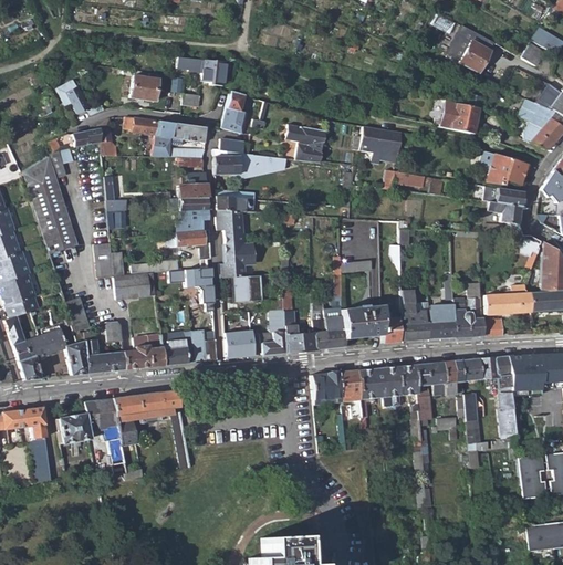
[(559,0),(553,9),(562,14),(562,0),(559,0)]
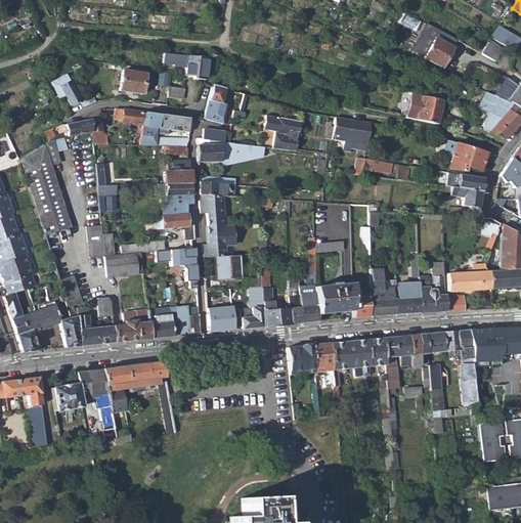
[(506,29),(498,41),(514,49),(520,38),(506,29)]
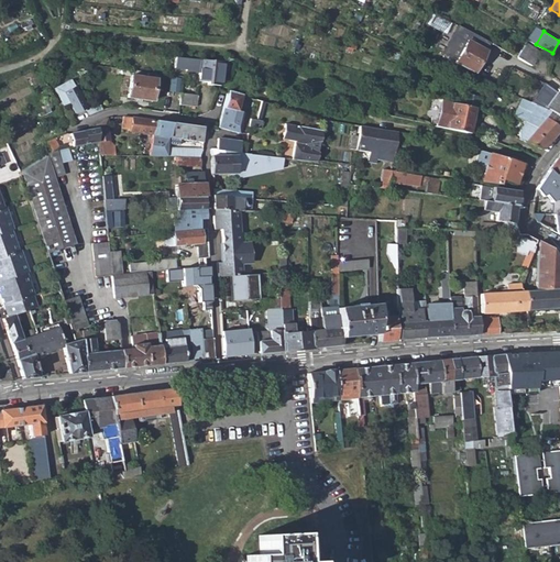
[(469,40),(458,62),(475,72),(492,42),(475,32),(471,41),(469,40)]
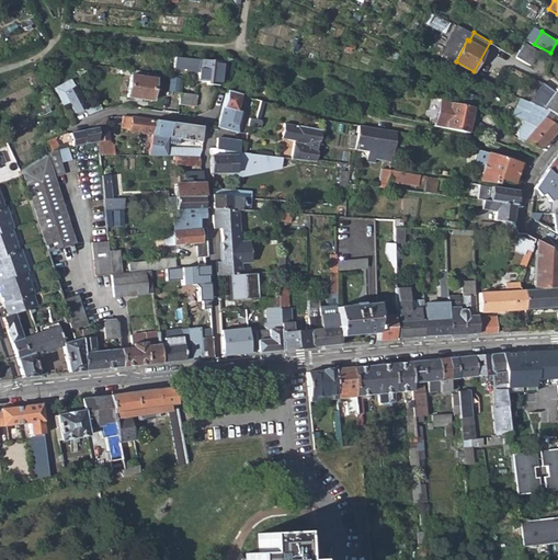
[(525,43),(517,55),(533,65),(539,52),(525,43)]
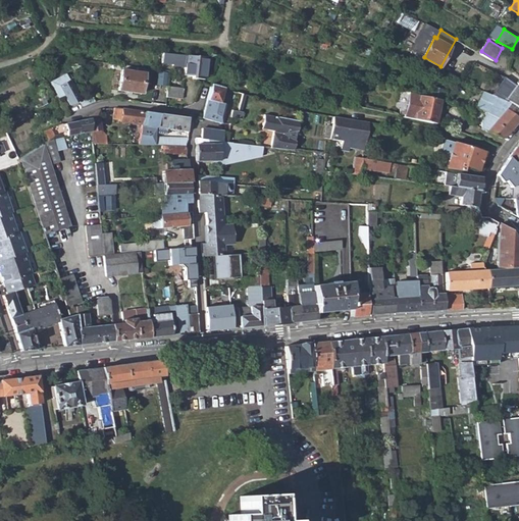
[(165,53),(164,61),(186,62),(185,66),(188,66),(187,74),(194,75),(194,77),(206,79),(208,56),(198,55),(198,56),(165,53)]
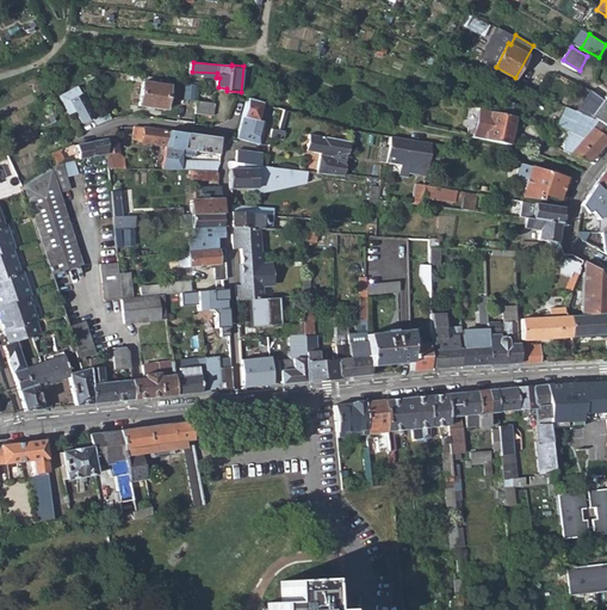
[(144,82),(141,104),(167,108),(169,86),(144,82)]
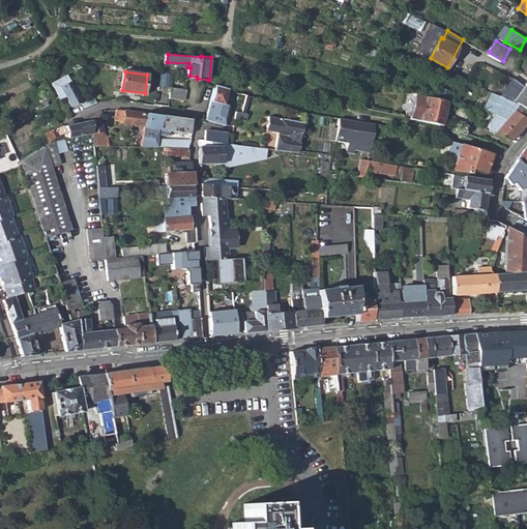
[(69,74),(53,82),(61,98),(67,95),(72,106),(83,100),(69,74)]
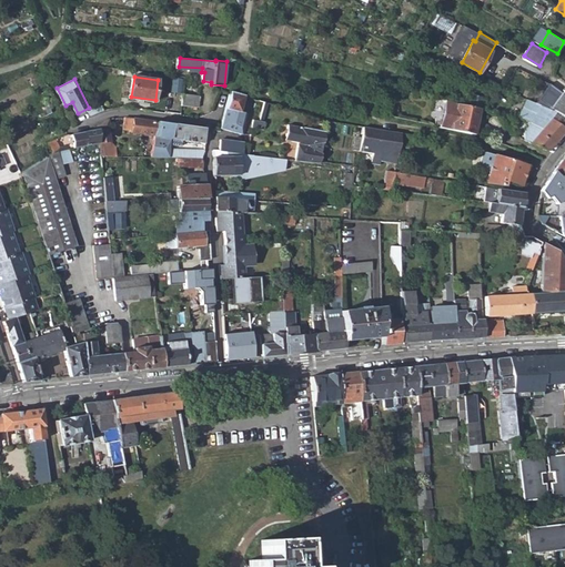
[(231,93),(223,127),(243,132),(249,112),(241,110),(245,93),(232,90),(231,93)]
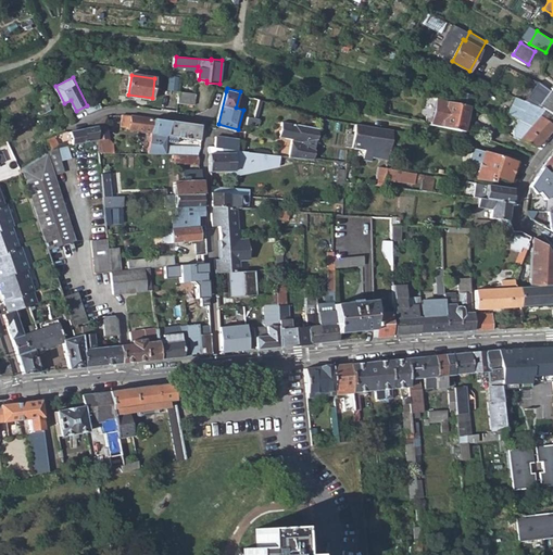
[(552,91),(551,90),(538,106),(545,110),(541,116),(552,125),(552,91)]
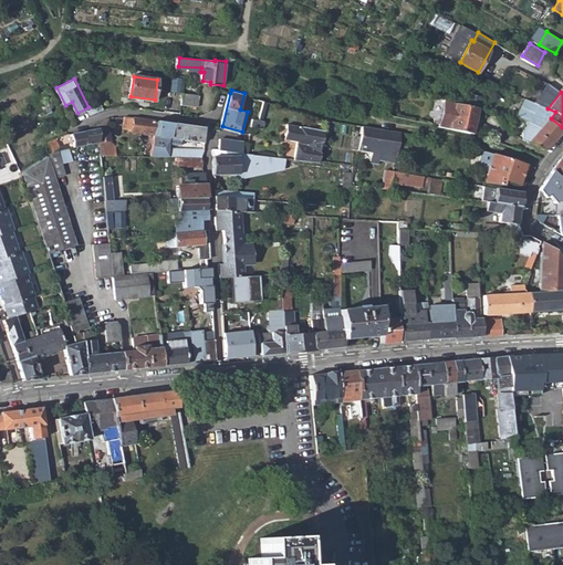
[(184,93),(183,105),(199,106),(199,95),(184,93)]
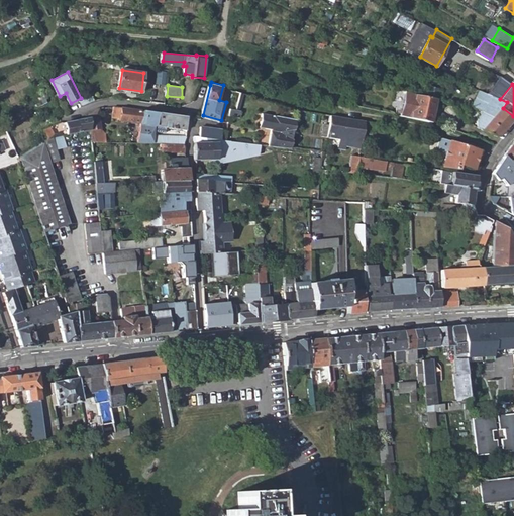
[(236,89),(231,108),(238,109),(242,91),(236,89)]
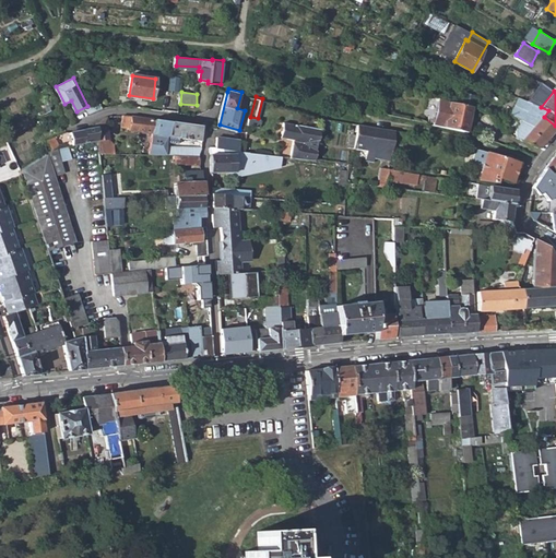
[(440,96),(435,123),(469,131),(474,105),(451,101),(440,96)]
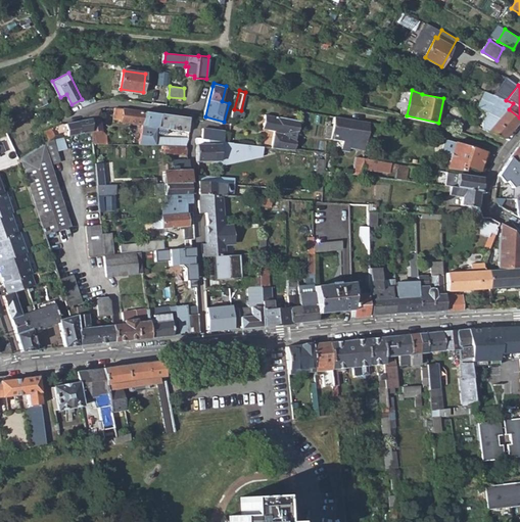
[(487,91),(480,106),(490,111),(488,116),(499,121),(511,132),(519,122),(519,117),(509,109),(513,103),(506,100),(487,91)]
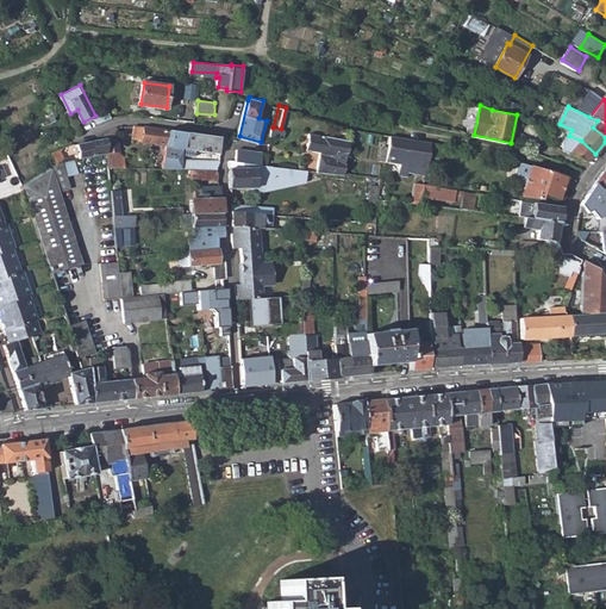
[(110,110),(101,113),(105,122),(114,118),(110,110)]
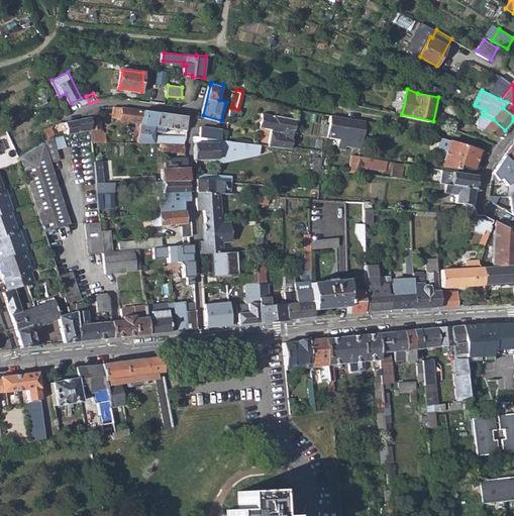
[(465,108),(453,103),(461,119),(472,123),(472,121),(465,108)]
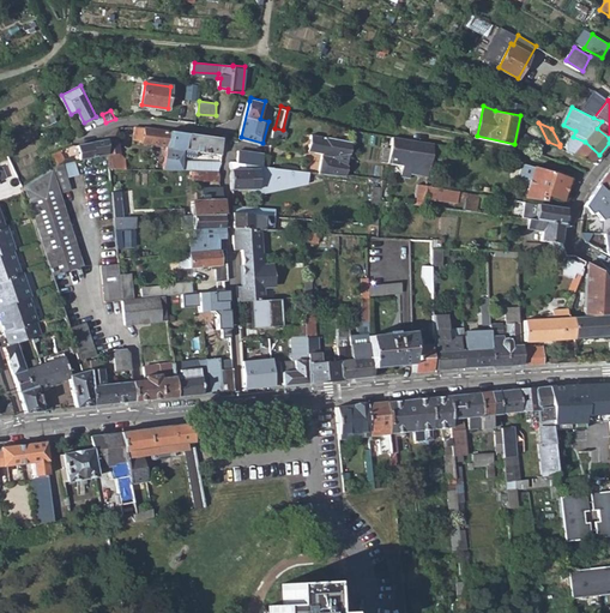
[(139,126),(137,139),(145,140),(145,142),(170,146),(171,131),(139,126)]
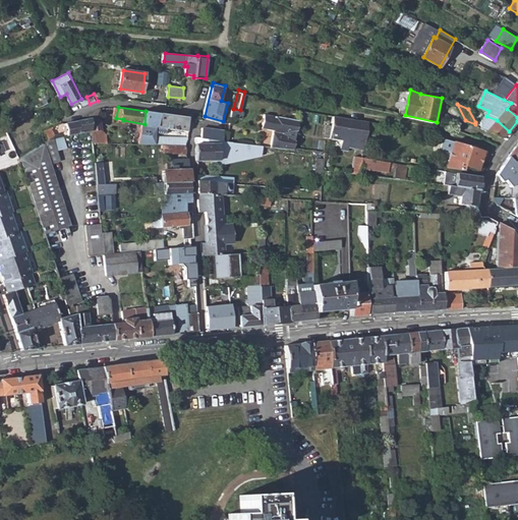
[(101,109),(91,115),(92,118),(93,130),(103,129),(101,109)]
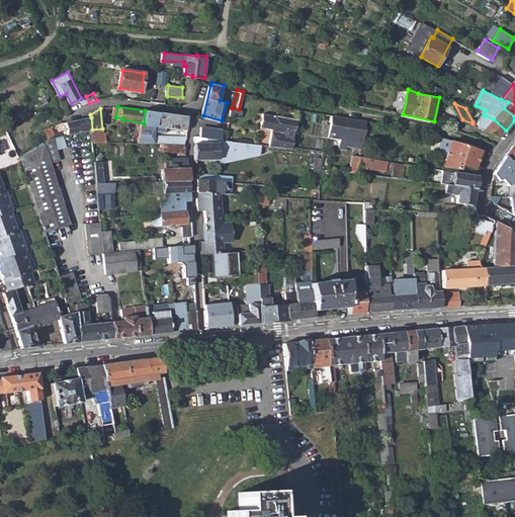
[(144,123),(142,143),(185,144),(188,137),(153,135),(154,125),(188,130),(187,115),(145,110),(144,123)]
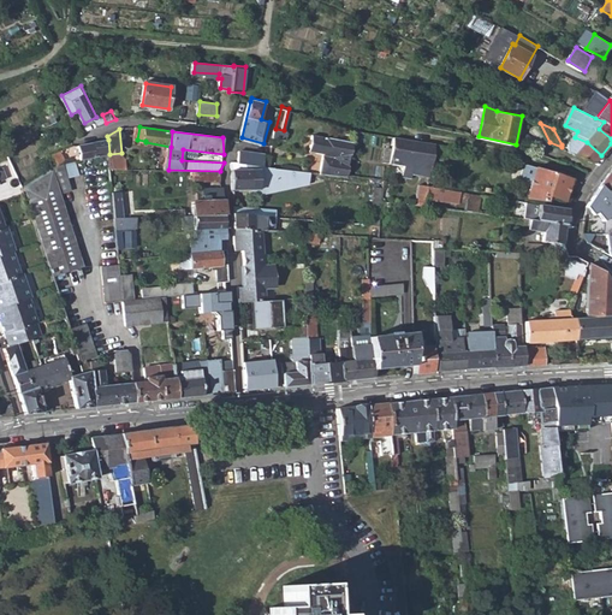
[(312,134),(309,147),(319,153),(324,153),(321,172),(348,176),(352,141),(312,134)]
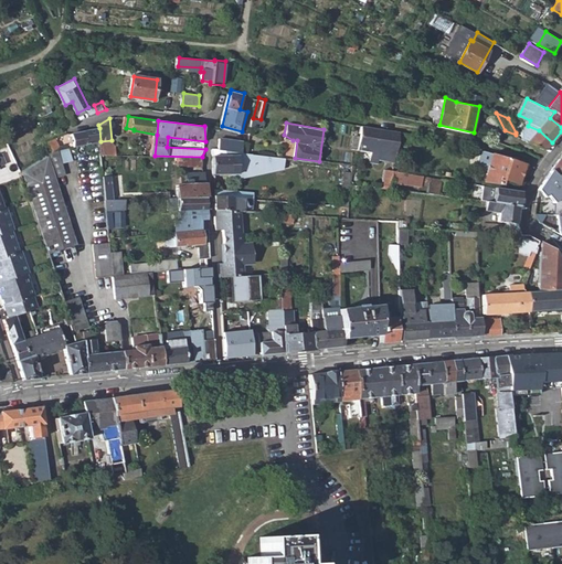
[(362,125),(360,135),(399,141),(401,130),(362,125)]
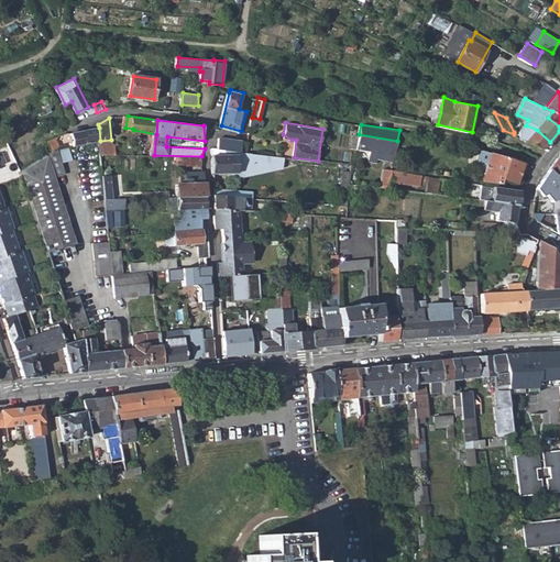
[(526,125),(522,131),(523,138),(542,151),(550,142),(537,130),(526,125)]
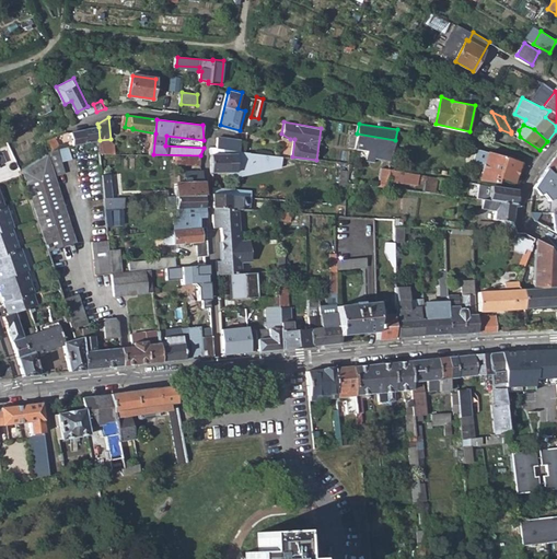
[(99,127),(73,131),(76,144),(100,140),(99,127)]
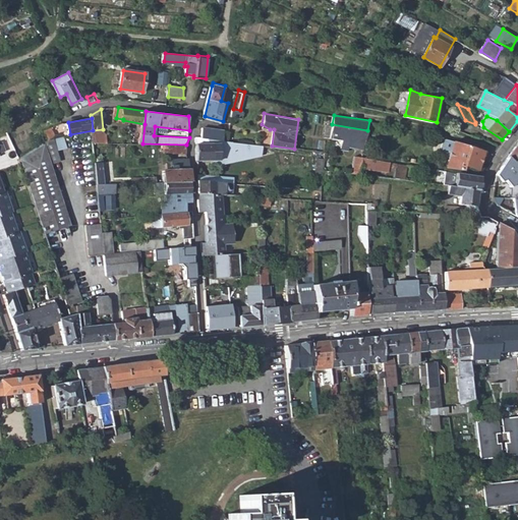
[(116,118),(115,128),(121,129),(123,120),(123,119),(116,118)]
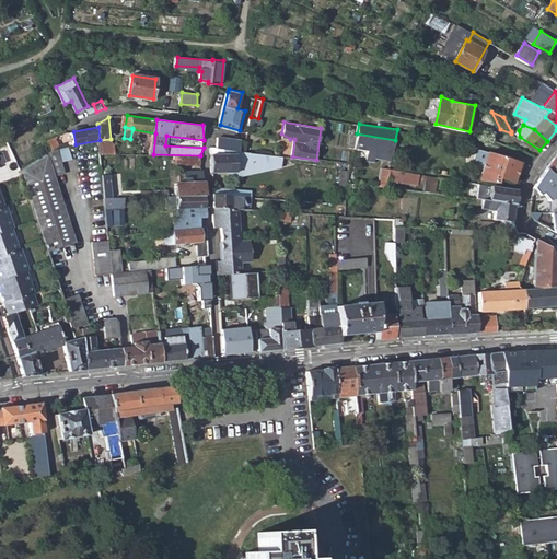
[(397,129),(395,140),(405,141),(407,131),(397,129)]
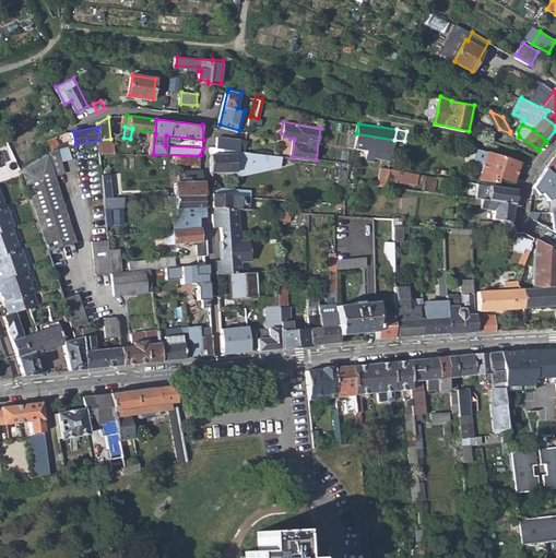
[(346,132),(344,145),(368,149),(366,158),(375,161),(377,150),(392,153),(394,140),(356,133),(346,132)]
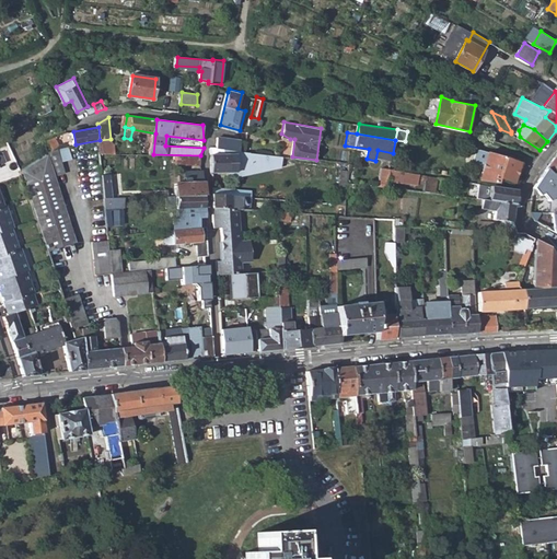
[(59,136),(50,140),(55,151),(61,148),(64,147),(59,136)]
